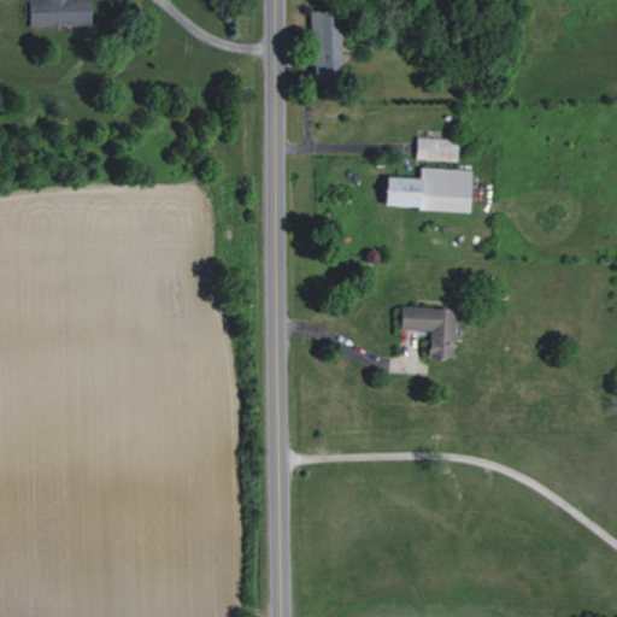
[(27,0),(28,27),(90,25),(89,0),(27,0)]
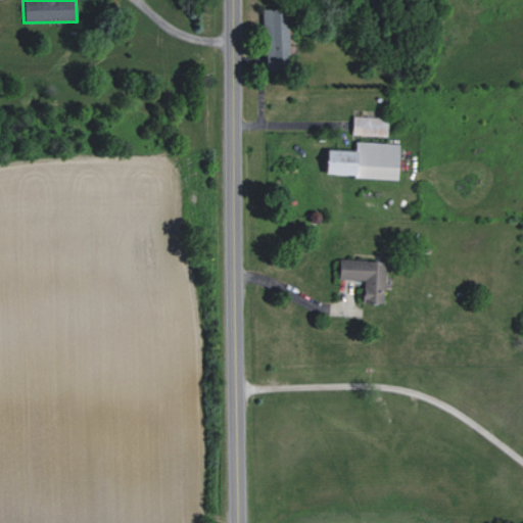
[(263,9),(264,70),(288,69),(287,9),(263,9)]
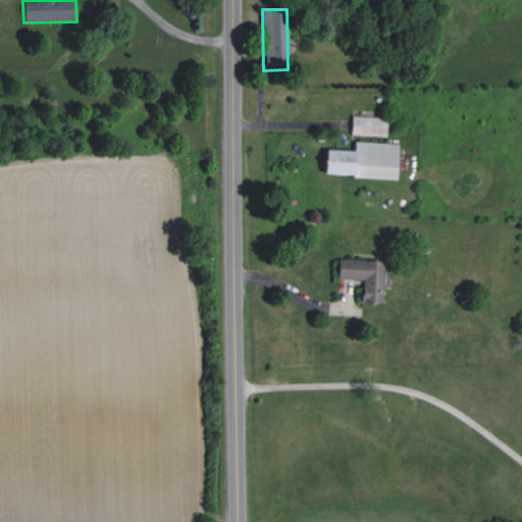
[(351,135),(385,136),(386,117),(352,115),(351,135)]
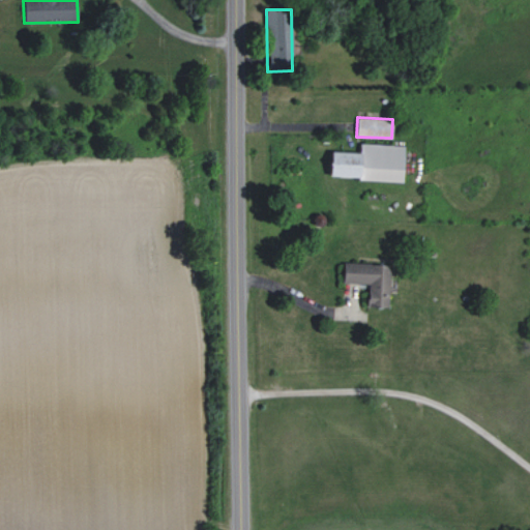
[(402,180),(404,145),(359,143),(359,152),(330,151),(329,178),(402,180)]
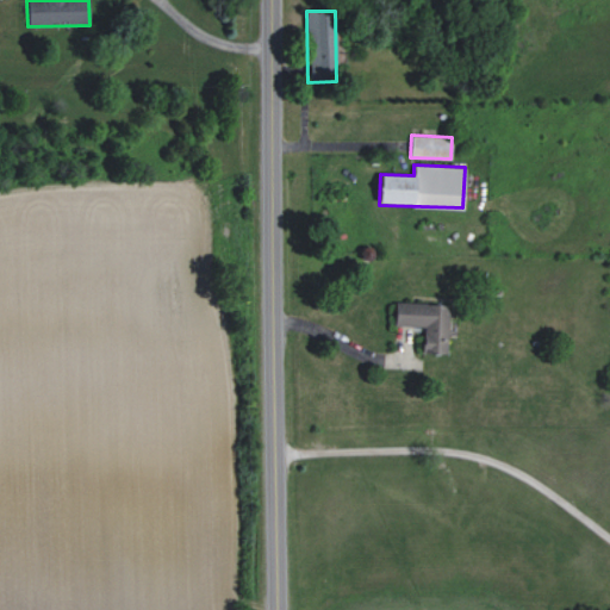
[(447,354),(448,304),(394,303),(394,327),(423,327),(422,353),(447,354)]
